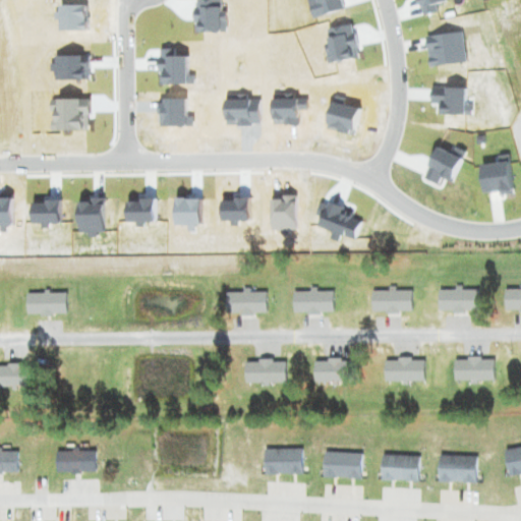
[(108,150),(108,162),(128,160),(128,149),(108,150)]
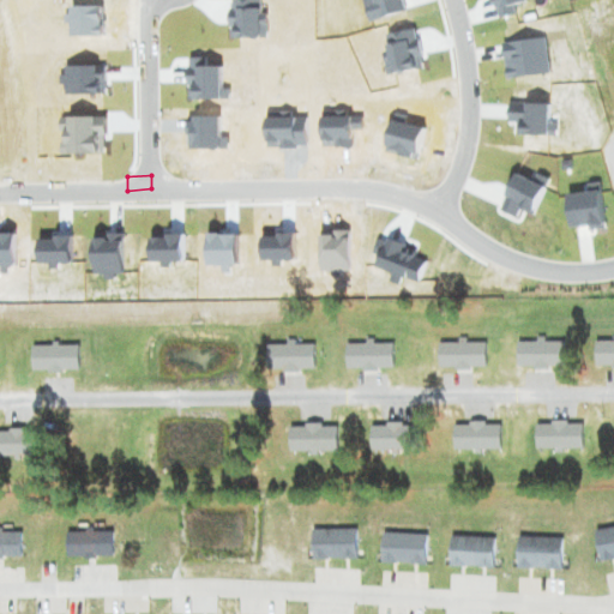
[(72,236),(116,236),(116,208),(72,208),(72,236)]
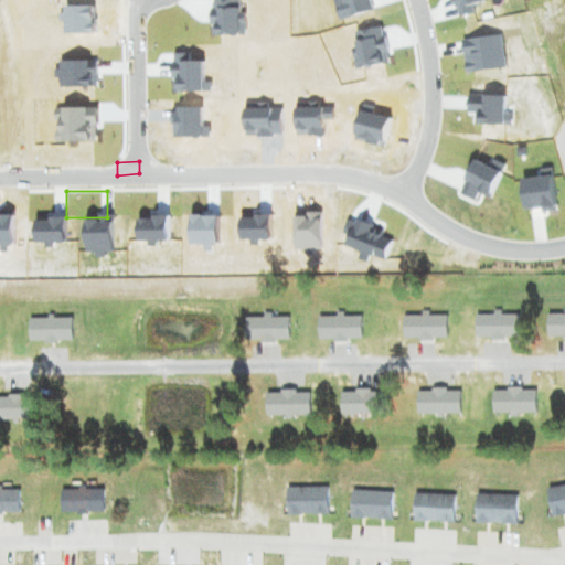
[(564,337),(564,312),(546,313),(546,338),(564,337)]
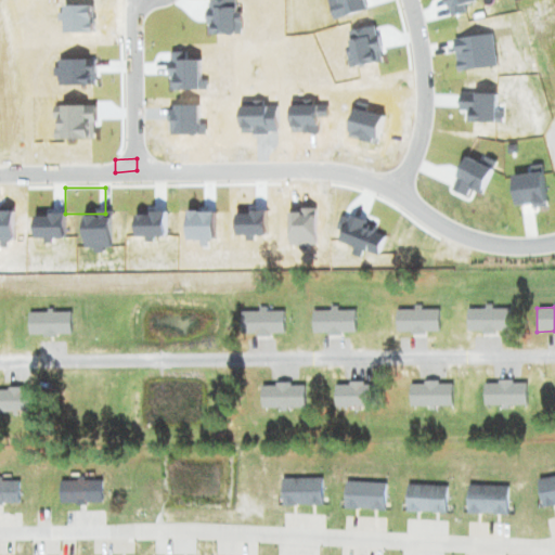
[(508,309),(466,309),(466,333),(508,333),(508,309)]
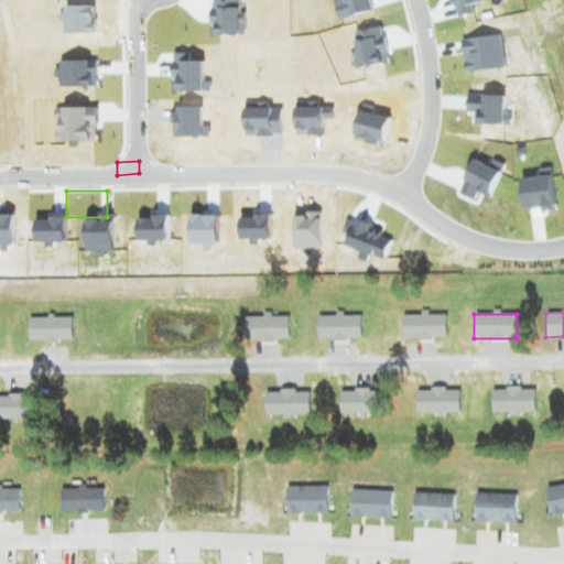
[(316,340),(360,340),(360,315),(316,315),(316,340)]
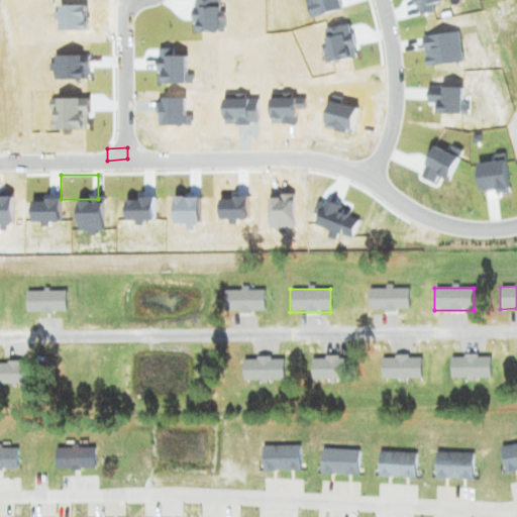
[(368,310),(408,310),(408,289),(368,289),(368,310)]
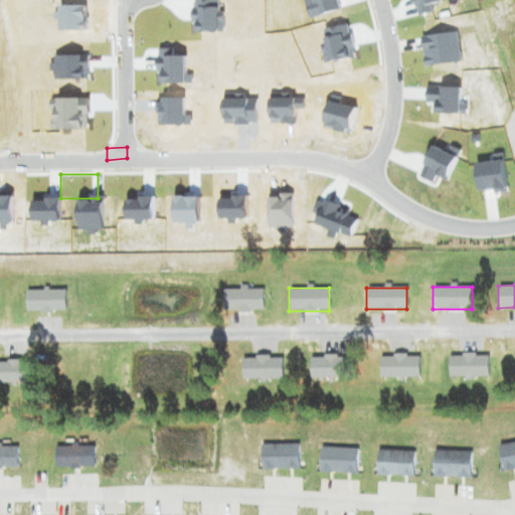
[(223,289),(223,311),(263,311),(264,289),(223,289)]
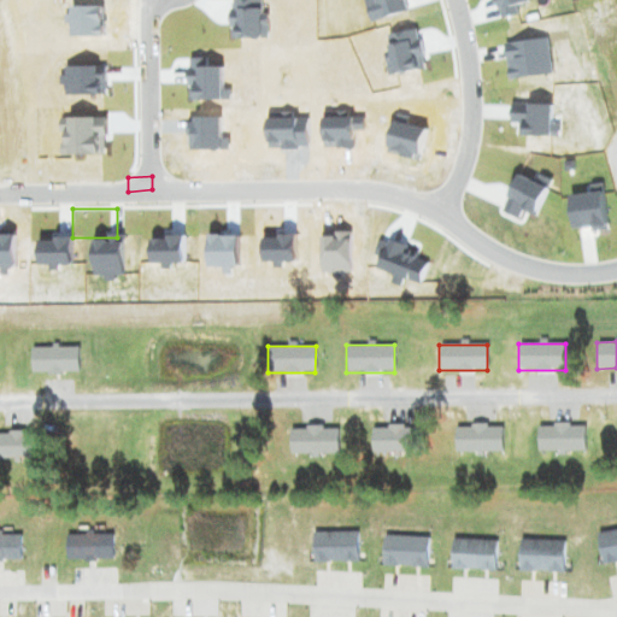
[(76,374),(76,347),(30,347),(30,374),(76,374)]
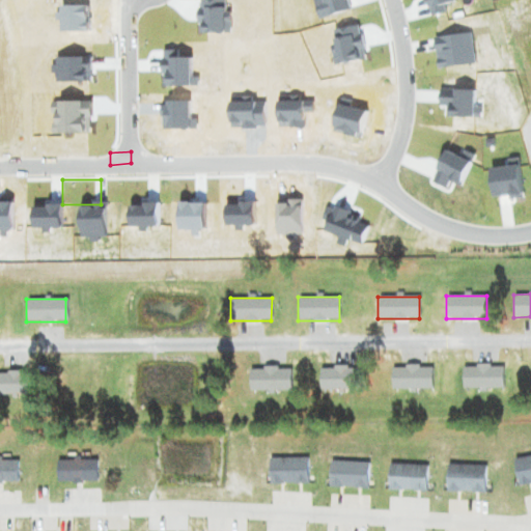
[(462,365),(462,389),(503,389),(503,365),(462,365)]
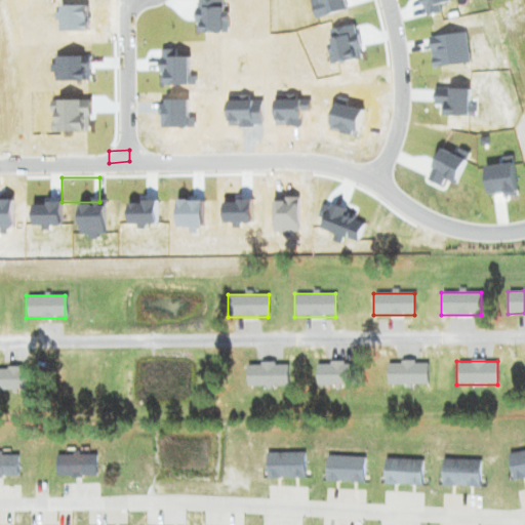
[(427,386),(427,362),(387,362),(387,386),(427,386)]
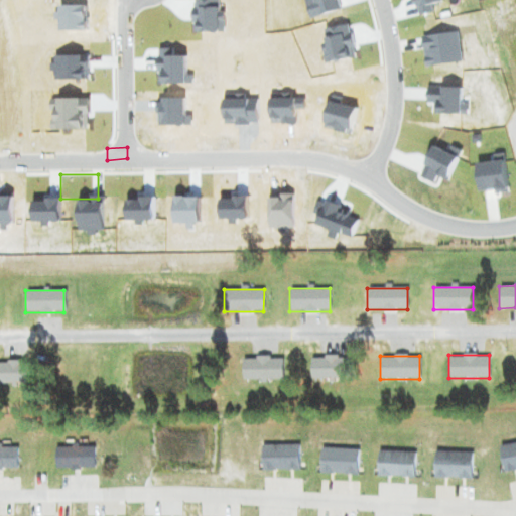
[(310,380),(343,380),(343,357),(310,357),(310,380)]
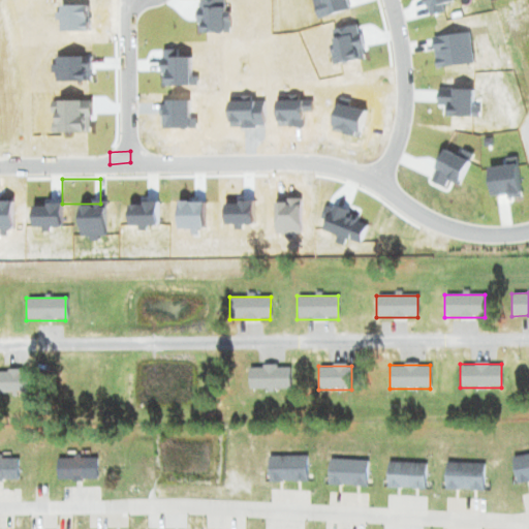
[(289,391),(289,367),(249,367),(249,391),(289,391)]
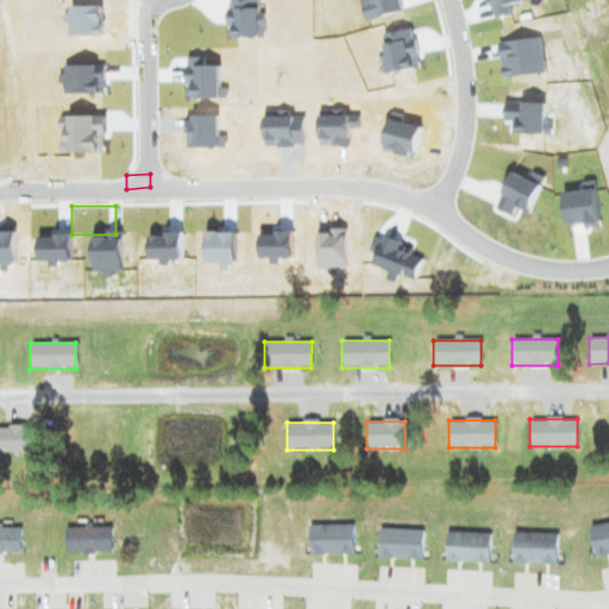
[(30,427),(0,426),(0,453),(31,453),(30,427)]
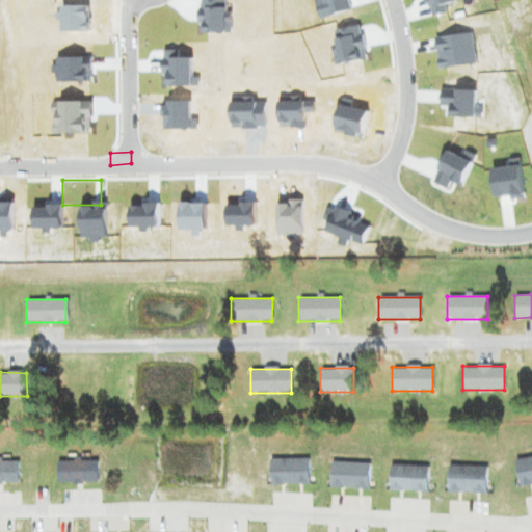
[(308,484),(308,458),(269,458),(269,484),(308,484)]
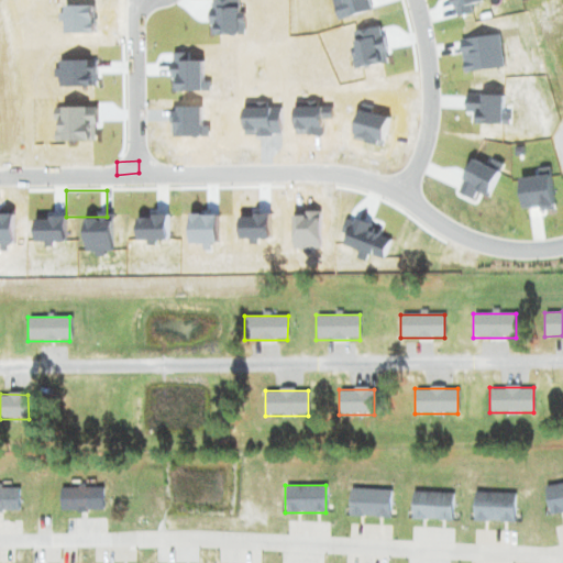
[(0,510),(18,511),(18,487),(0,487),(0,510)]
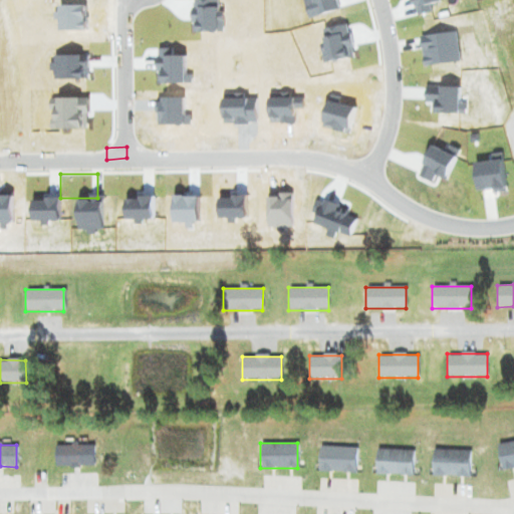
[(93,466),(93,445),(53,445),(53,466),(93,466)]
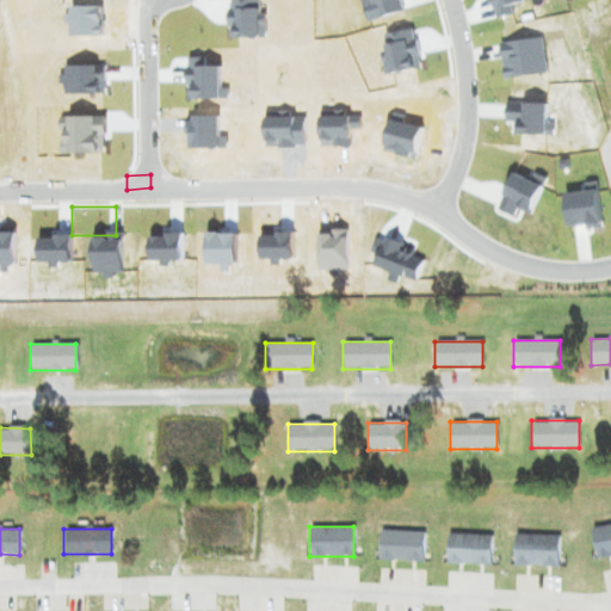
[(380,561),(423,561),(423,532),(380,532),(380,561)]
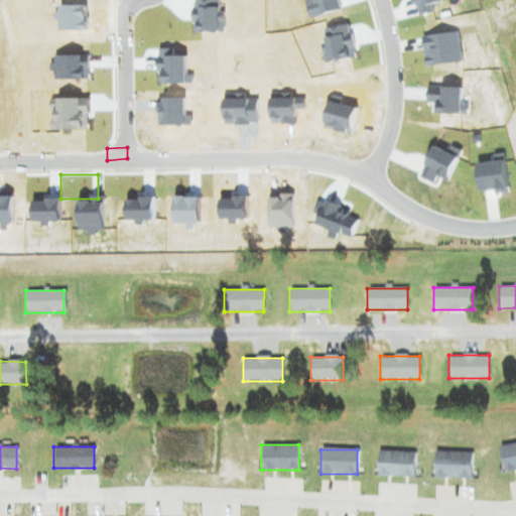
[(414,476),(414,452),(377,450),(377,476),(414,476)]
